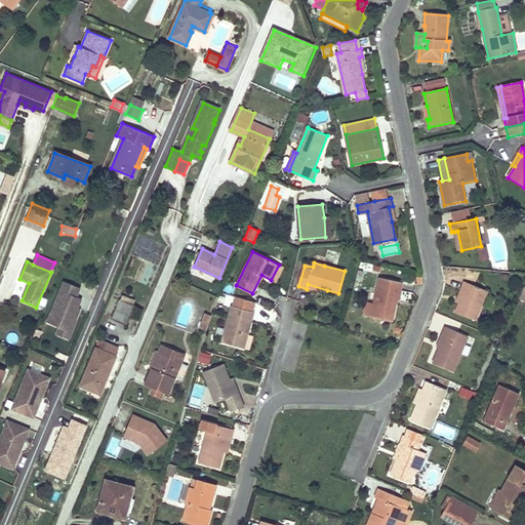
[(284,267),(279,265),(271,280),(276,283),(284,267)]
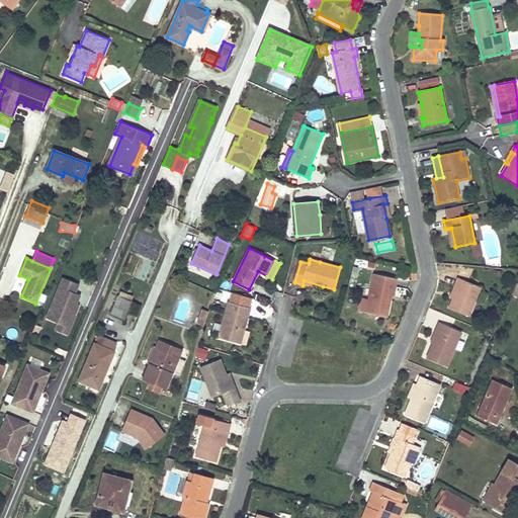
[(381,316),(385,294),(391,295),(393,295),(396,278),(373,273),(365,313),(381,316)]
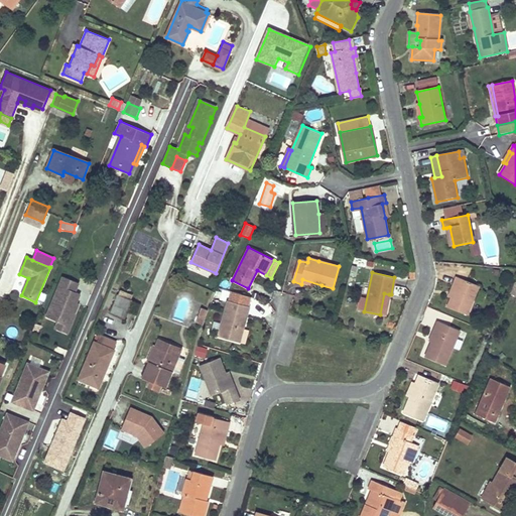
[(75,291),(78,282),(61,276),(58,284),(75,291)]
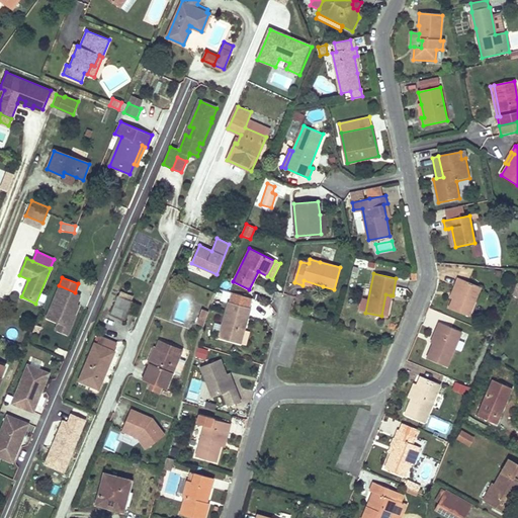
[(457,277),(454,286),(456,287),(452,298),(448,308),(469,317),(482,287),(457,277)]
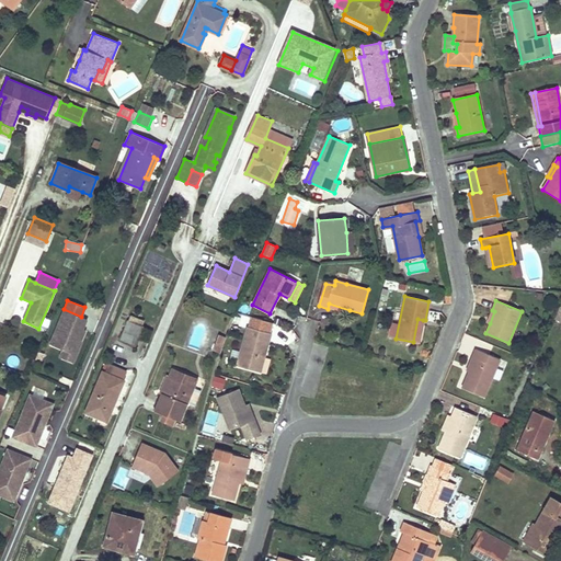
[(350,310),(329,304),(328,309),(348,315),(350,310)]
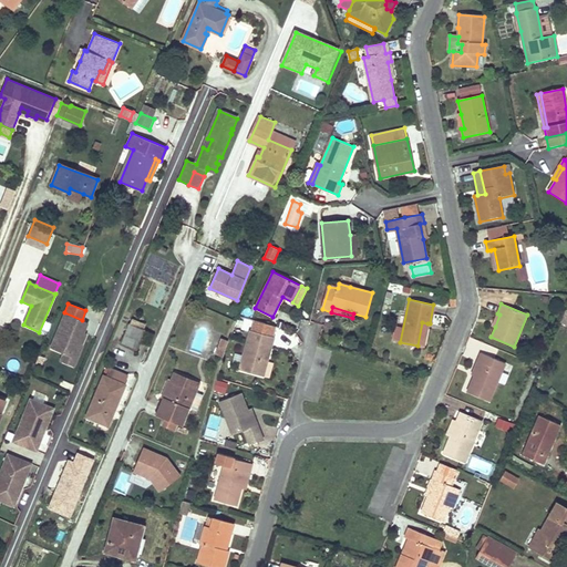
[(75,358),(85,333),(83,332),(86,321),(82,320),(64,312),(50,348),(75,358)]
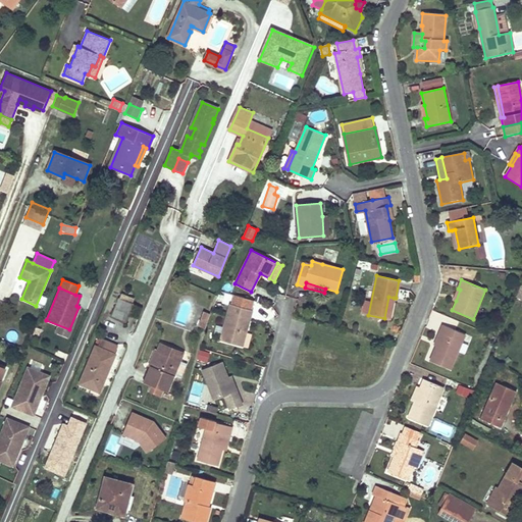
[(394,298),(388,297),(384,318),(389,319),(394,298)]
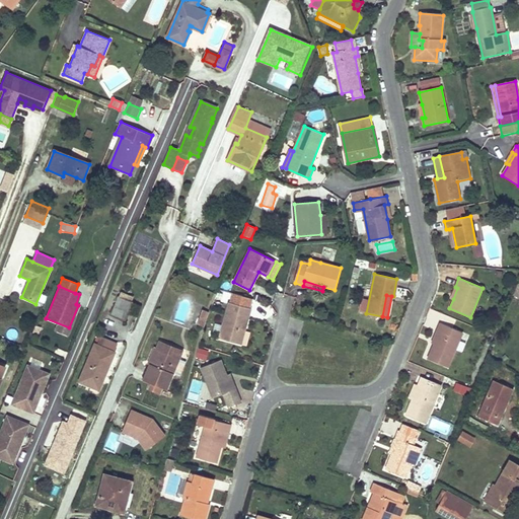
[(121,298),(118,297),(110,315),(114,316),(121,298)]
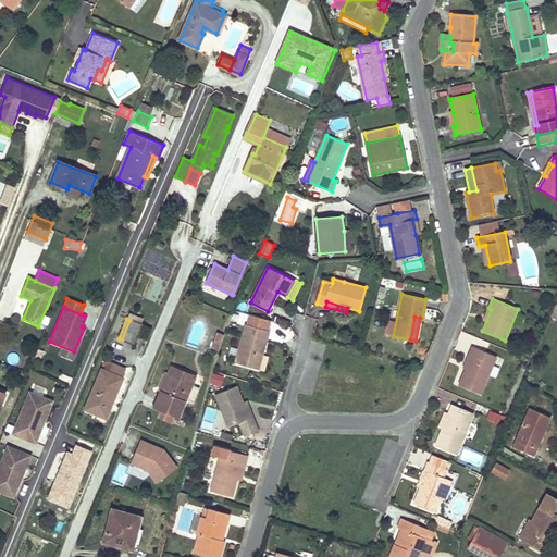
[(141,325),(130,320),(122,339),(133,345),(141,325)]
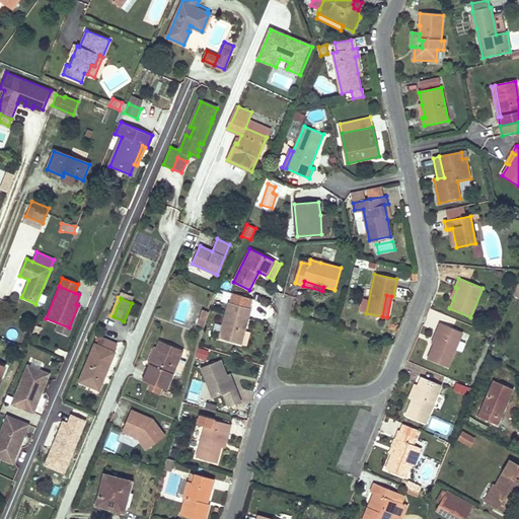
[(228,302),(222,326),(219,339),(240,345),(249,308),(228,302)]
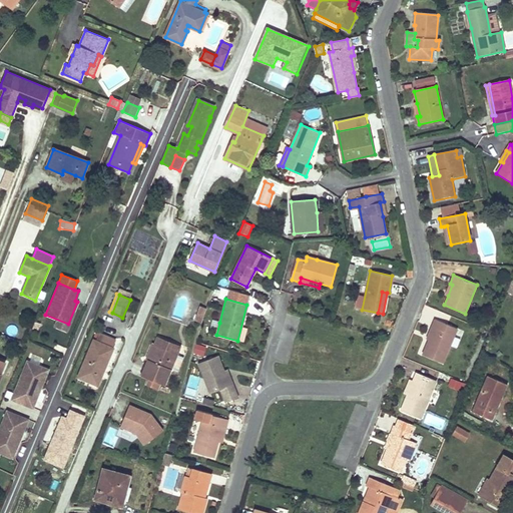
[(204,314),(206,310),(199,307),(195,316),(203,320),(203,319),(204,314)]
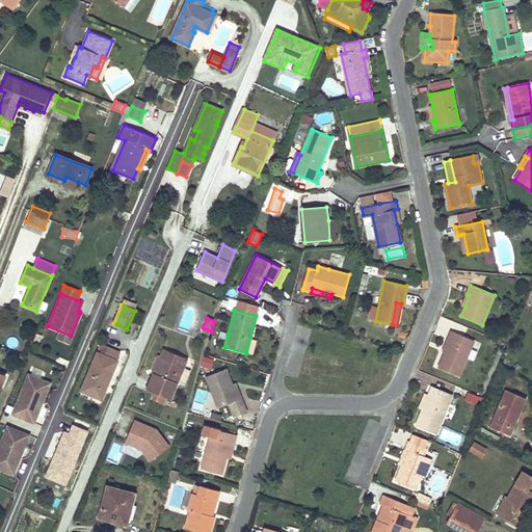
[(68,343),(71,336),(60,331),(57,339),(68,343)]
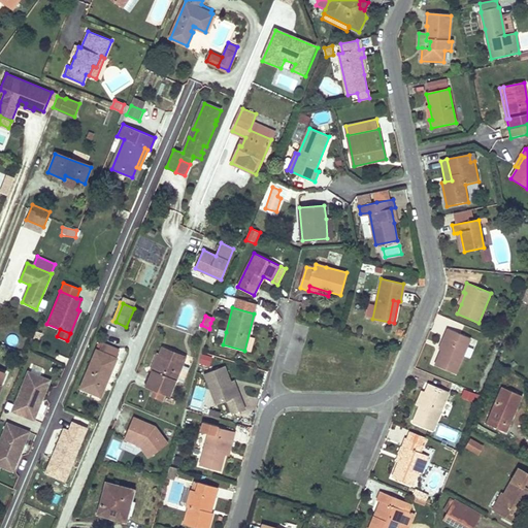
[(448,329),(444,337),(447,338),(441,351),(435,366),(456,374),(463,355),(467,347),(470,338),(448,329)]
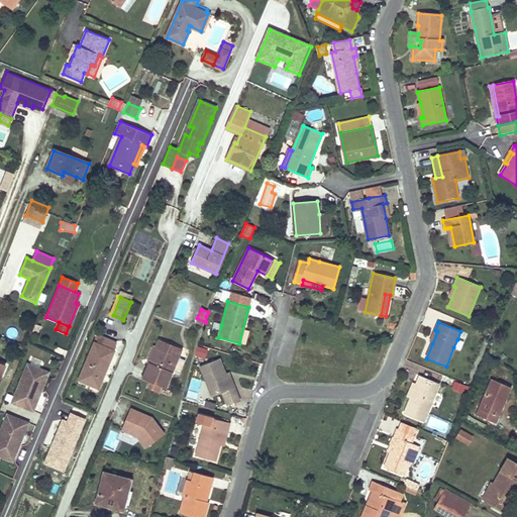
[(36,334),(39,326),(34,324),(31,330),(31,332),(36,334)]
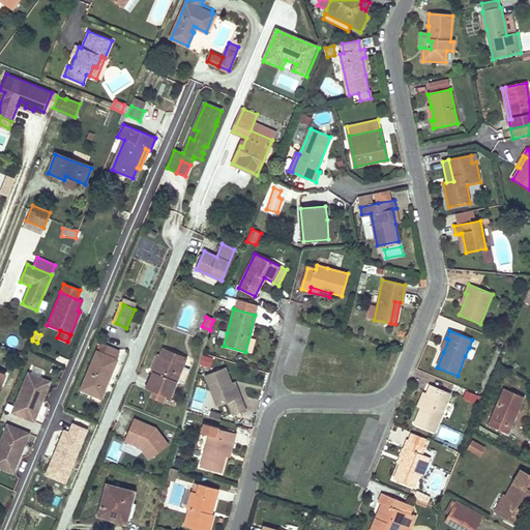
[(93,395),(96,387),(104,390),(119,352),(104,345),(99,353),(97,352),(81,389),(93,395)]
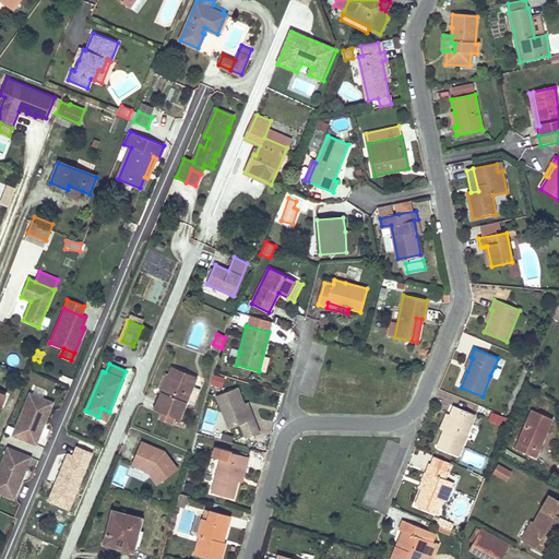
[(495,367),(490,376),(498,379),(501,369),(495,367)]
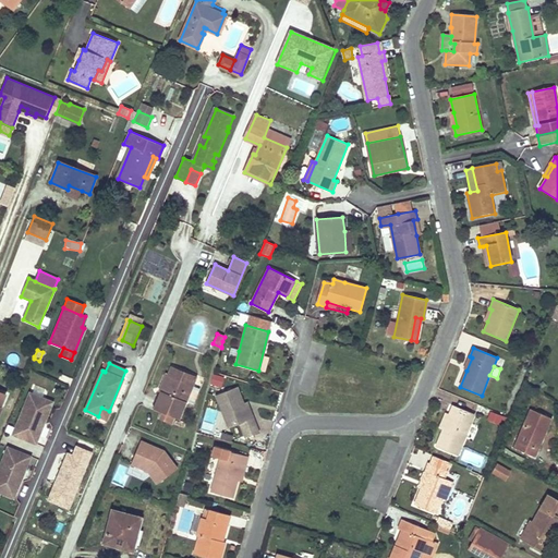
[(162,413),(160,419),(171,424),(173,417),(178,420),(185,402),(193,405),(199,389),(192,386),(195,377),(172,368),(161,393),(155,410),(162,413)]
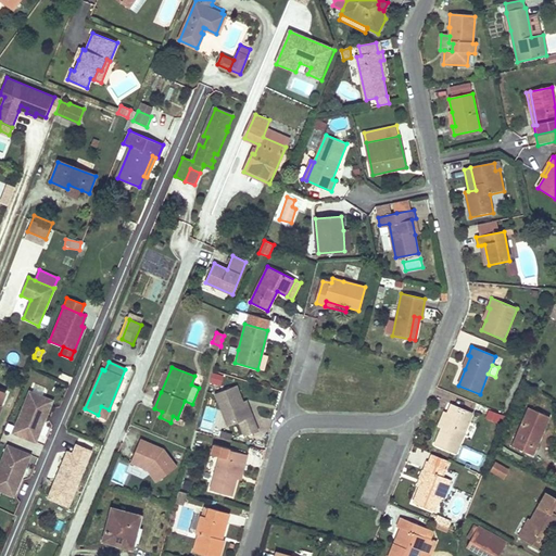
[(161,392),(168,375),(165,373),(158,391),(161,392)]
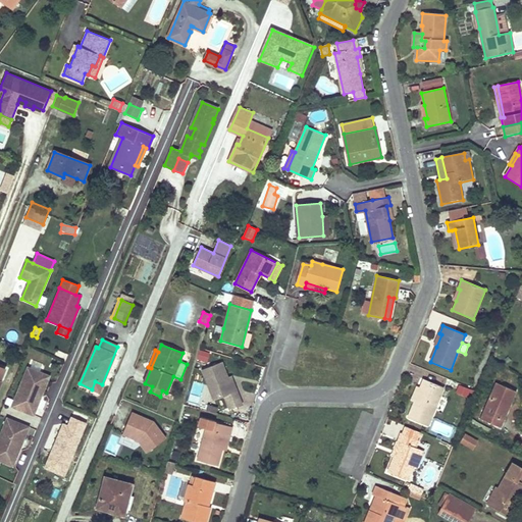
[(232,393),(226,377),(221,363),(202,370),(213,401),(224,397),(229,410),(243,405),(238,390),(232,393)]
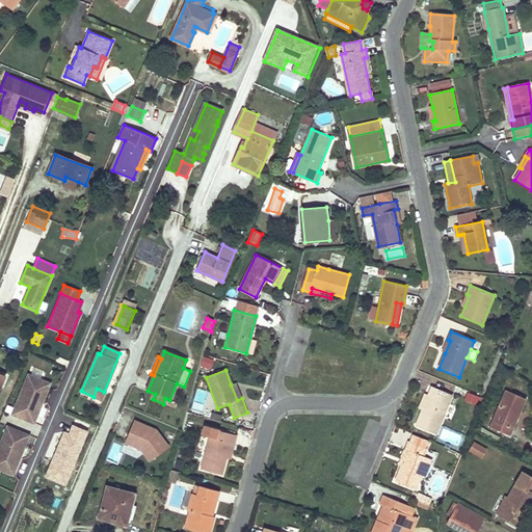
[(33,415),(47,382),(28,374),(11,414),(26,420),(29,413),(33,415)]
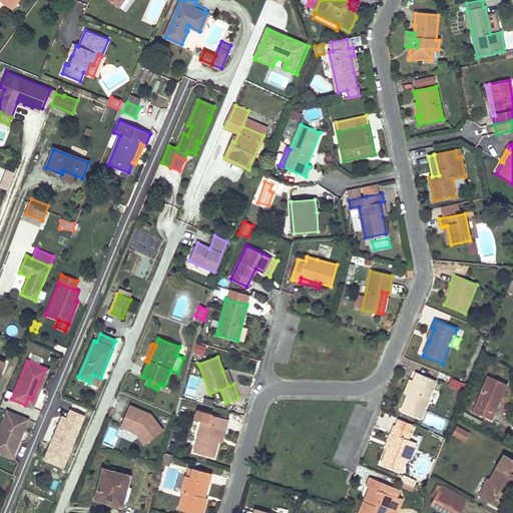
[(32,408),(48,369),(45,369),(32,400),(28,398),(25,405),(32,408)]
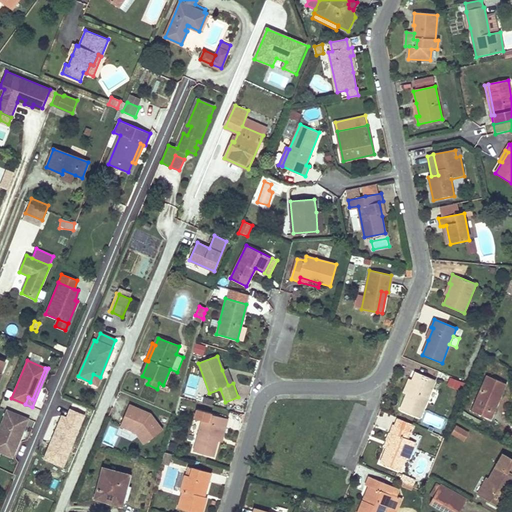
[(227,368),(222,370),(228,385),(233,383),(227,368)]
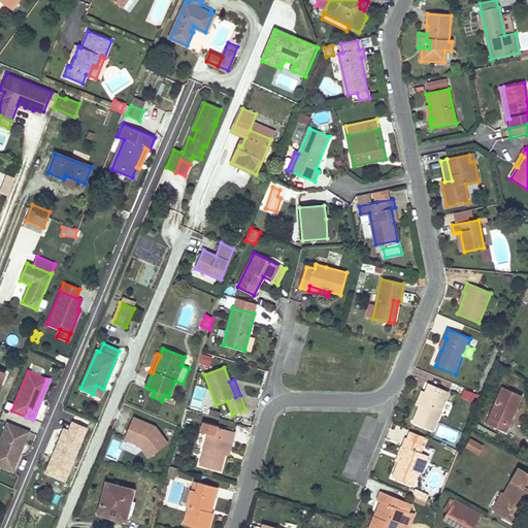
[(430,384),(426,392),(421,405),(420,407),(414,423),(433,431),(449,392),(430,384)]
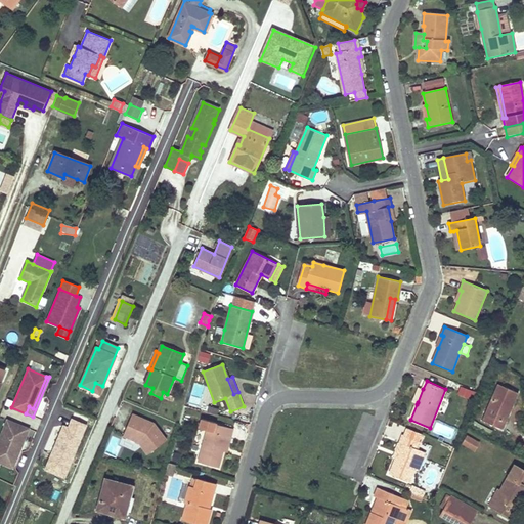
[(102,386),(95,383),(92,391),(99,393),(102,386)]
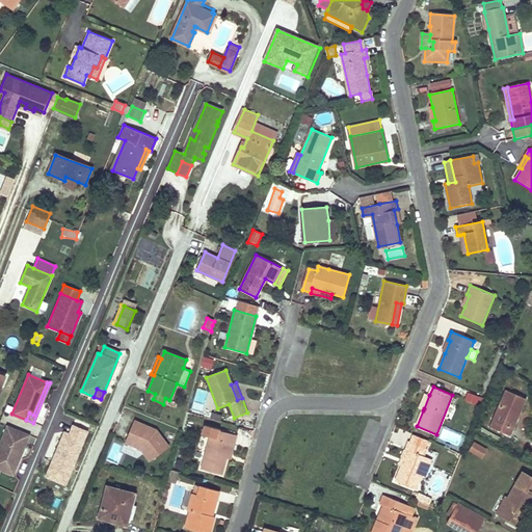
[(464,399),(476,402),(478,395),(468,391),(464,399)]
